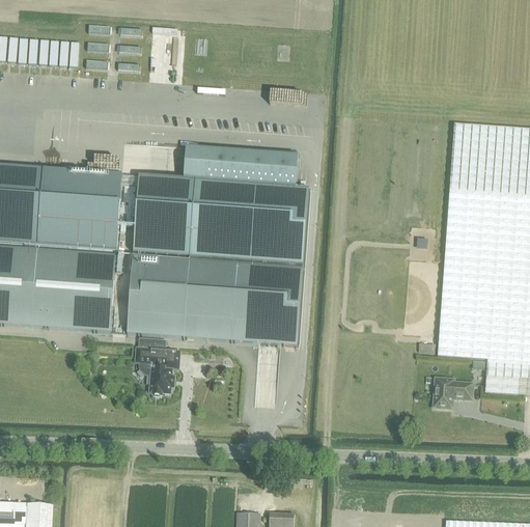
[(109,25),(88,24),(88,31),(109,32),(109,25)]
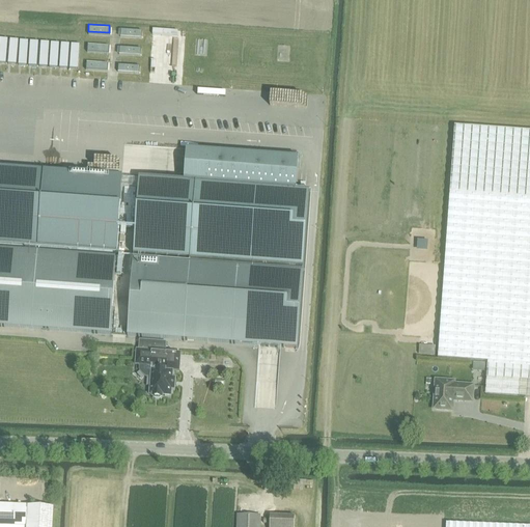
[(141,28),(119,26),(119,33),(140,35),(141,28)]
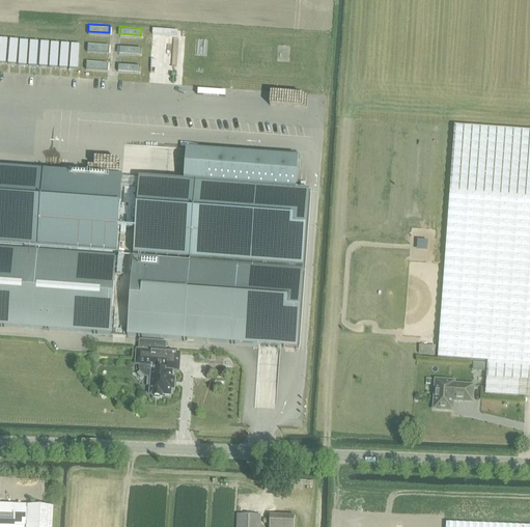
[(18,36),(9,36),(7,60),(16,61),(18,36)]
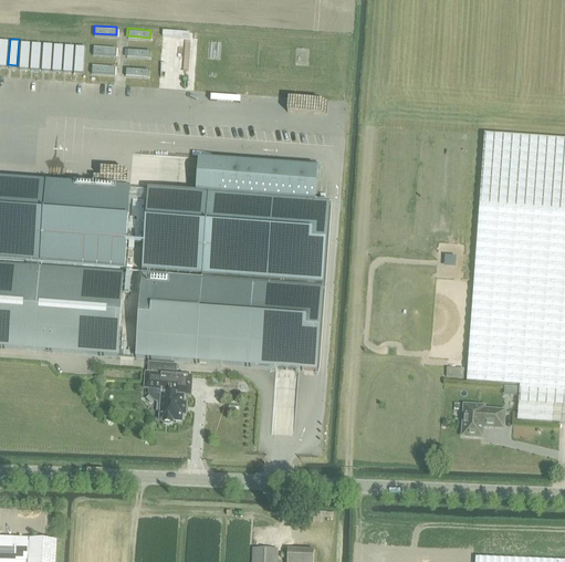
[(21,40),(19,65),(28,66),(29,40),(21,40)]
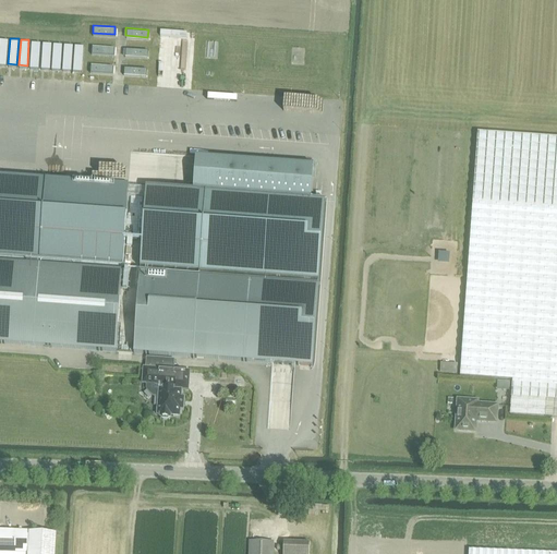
[(39,40),(31,39),(29,65),(38,65),(39,40)]
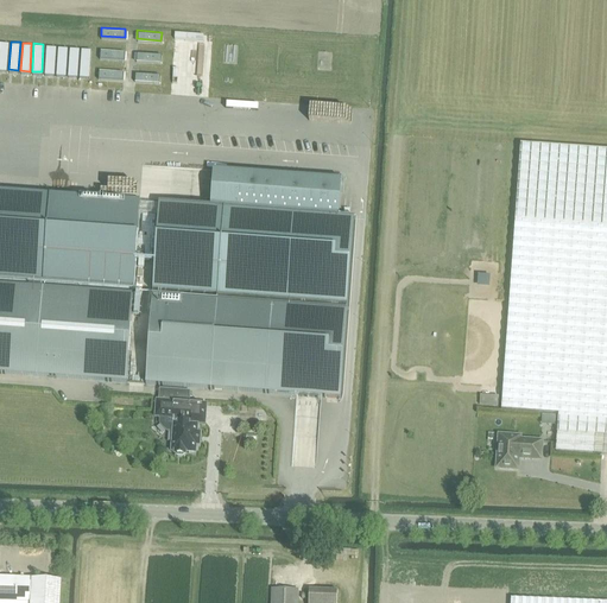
[(46,44),(44,71),(54,73),(56,45),(46,44)]
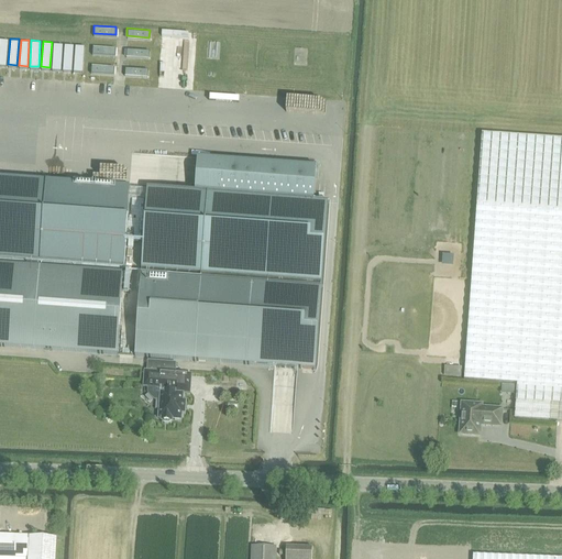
[(62,42),(53,42),(51,67),(59,68),(62,42)]
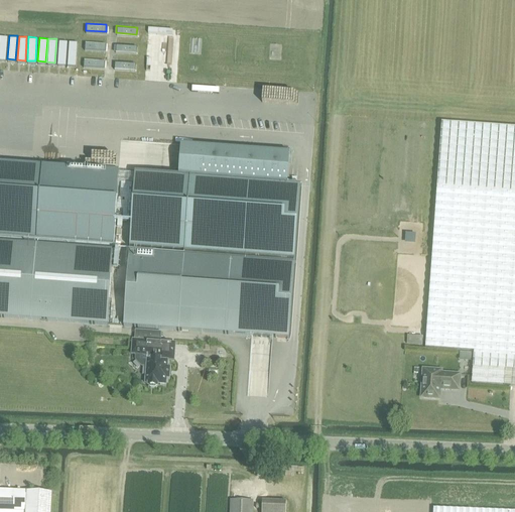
[(67,39),(58,38),(56,62),(65,62),(67,39)]
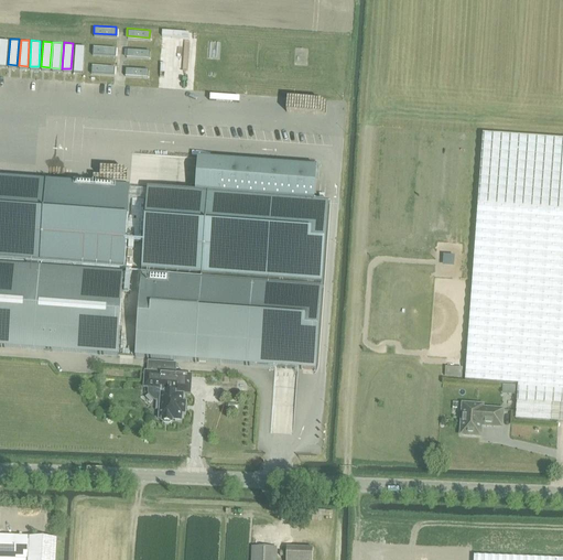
[(84,44),(75,43),(73,70),(82,70),(84,44)]
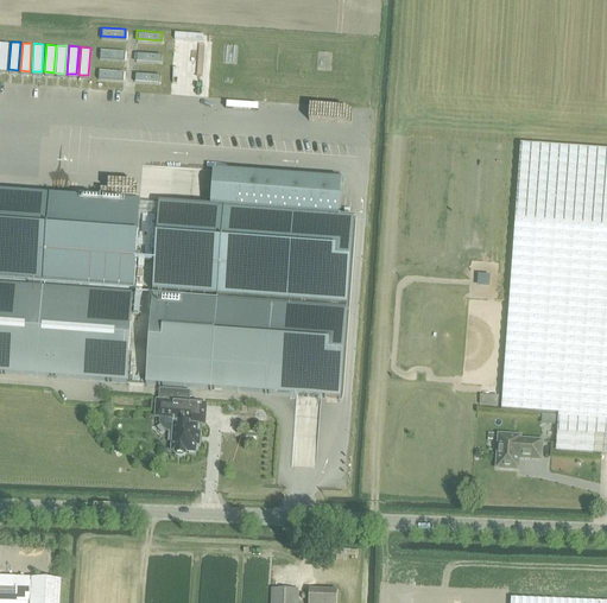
[(124,49),(100,48),(99,56),(124,57),(124,49)]
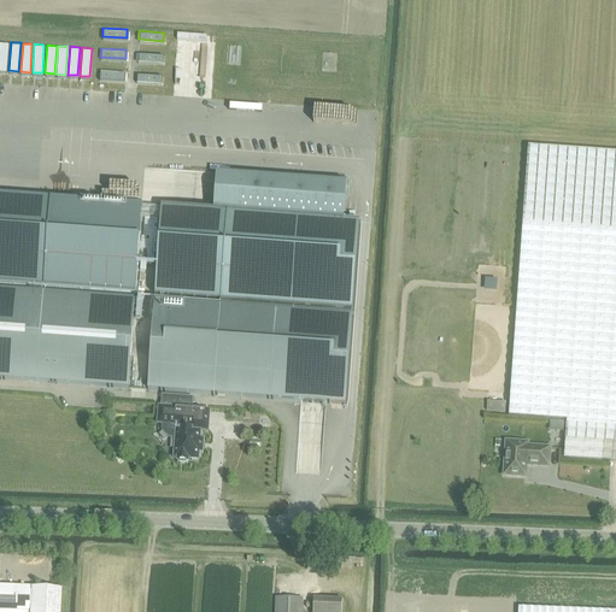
[(163,52),(138,51),(138,59),(162,60),(163,52)]
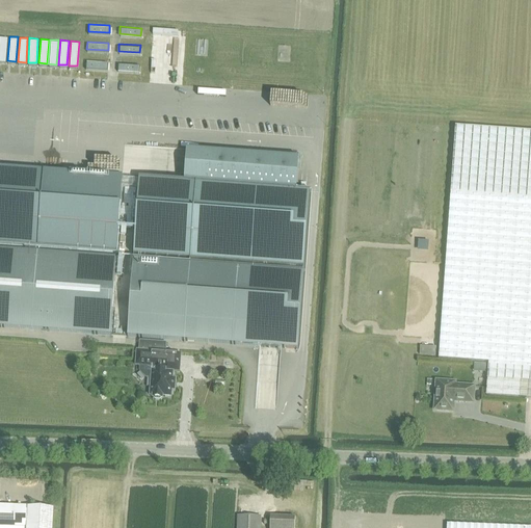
[(107,60),(86,59),(85,67),(106,68),(107,60)]
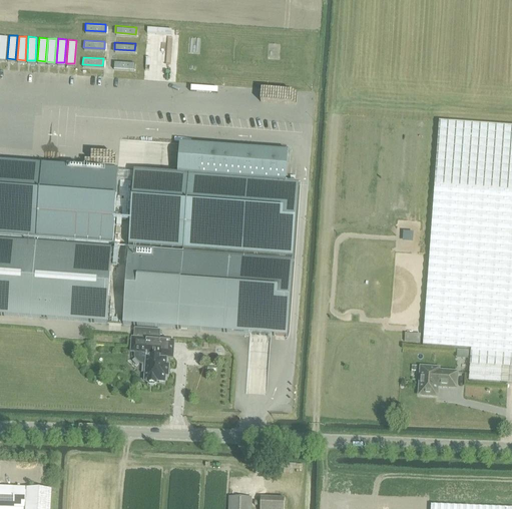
[(134,60),(113,59),(113,66),(133,67),(134,60)]
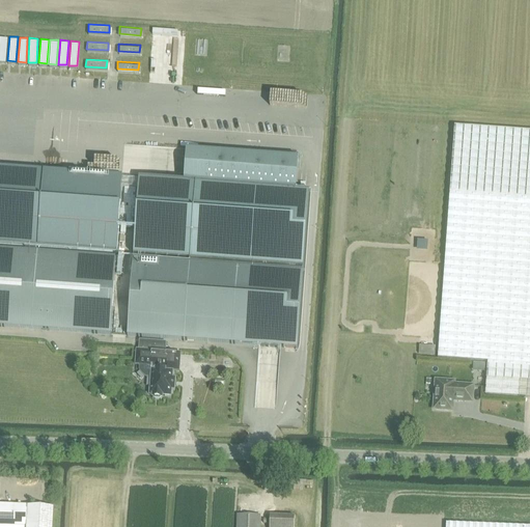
[(484,391),(529,394),(529,127),(453,122),(437,355),(486,358),(484,391)]
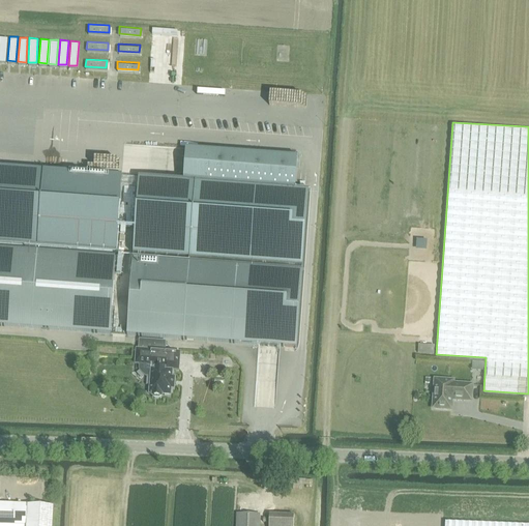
[(183,177),(294,185),(296,153),(185,145),(183,177)]
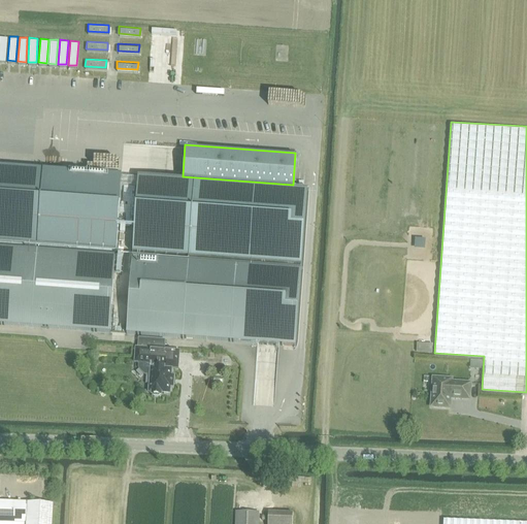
[(0,238),(24,241),(24,247),(36,247),(36,241),(116,248),(121,171),(74,168),(0,162),(0,238)]
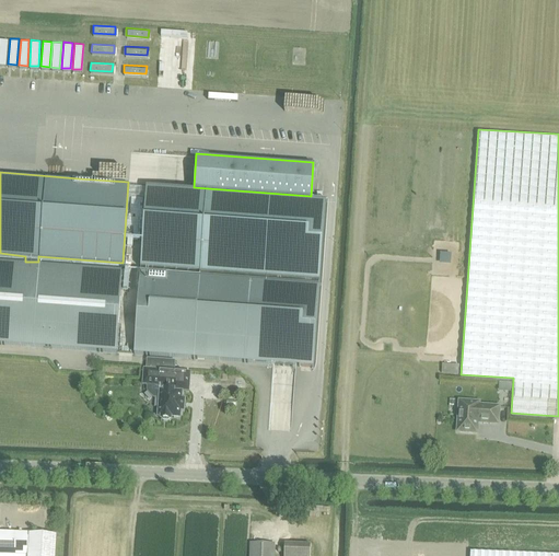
[(193,187),(146,184),(139,265),(199,269),(199,274),(318,282),(325,197),(311,196),(193,187)]
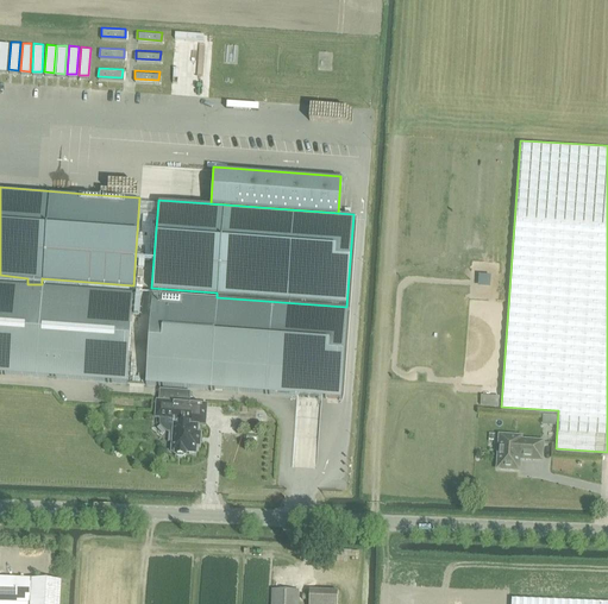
[(0,370),(126,379),(129,348),(132,291),(42,284),(27,284),(0,281),(0,370)]
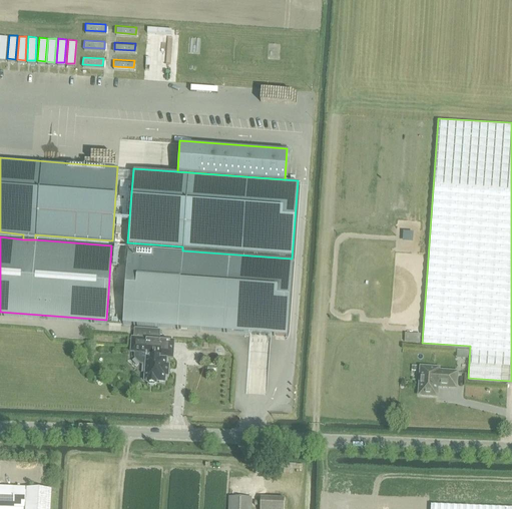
[(127,246),(125,273),(122,321),(286,333),(292,259),(182,250),(127,246)]
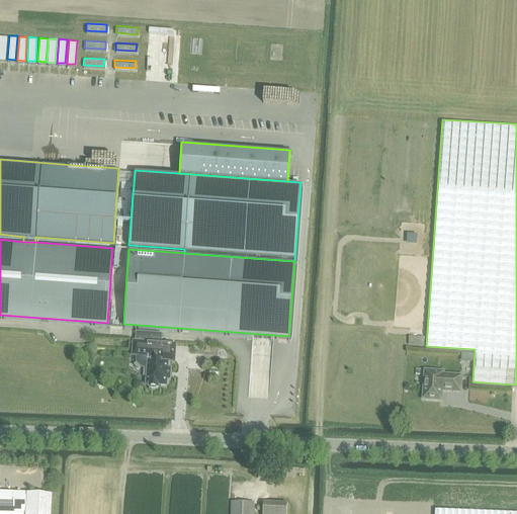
[(133,338),(132,352),(136,352),(135,357),(141,364),(147,365),(145,381),(148,381),(148,383),(149,383),(150,386),(155,386),(156,383),(158,384),(158,382),(166,382),(166,376),(169,376),(170,365),(167,365),(168,358),(174,358),(175,341),(160,340),(161,331),(135,329),(134,338),(133,338)]
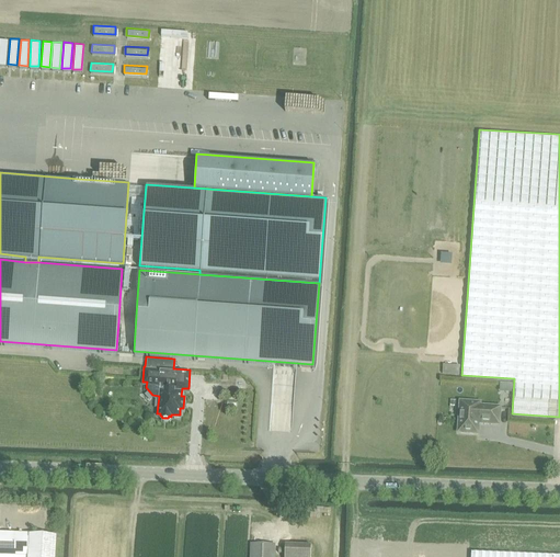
[(458,428),(476,430),(477,423),(482,419),(498,420),(499,405),(478,402),(478,400),(459,399),(458,428)]
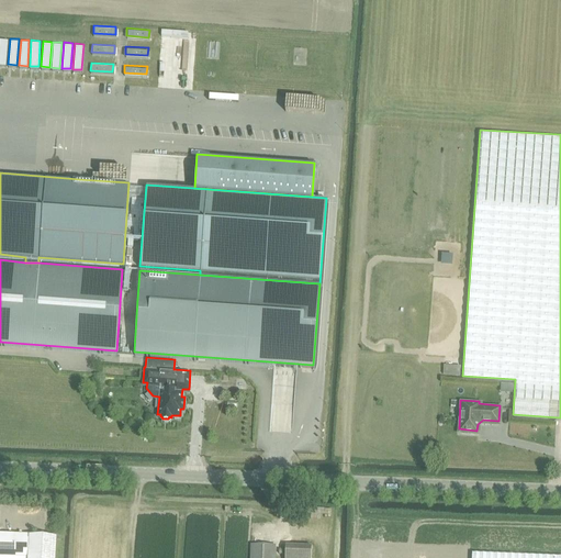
[(0,557),(24,557),(26,532),(0,529),(0,557)]
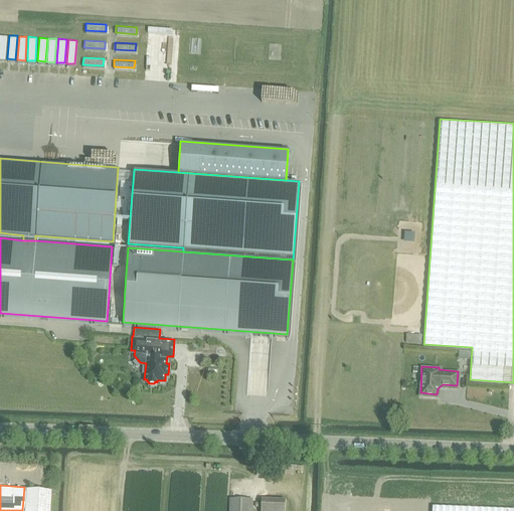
[(23,510),(49,510),(51,488),(25,487),(23,510)]
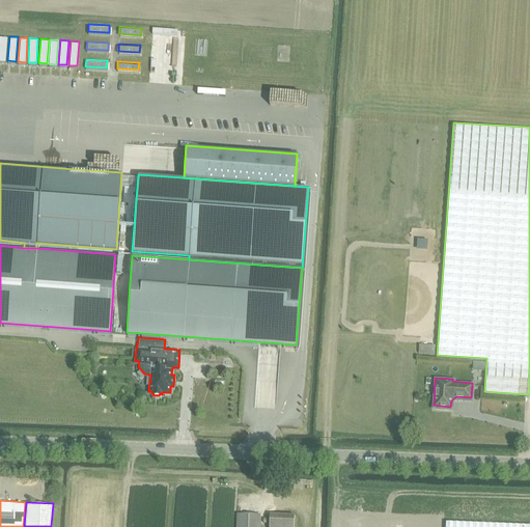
[(235,526),(258,526),(259,511),(236,510),(235,526)]
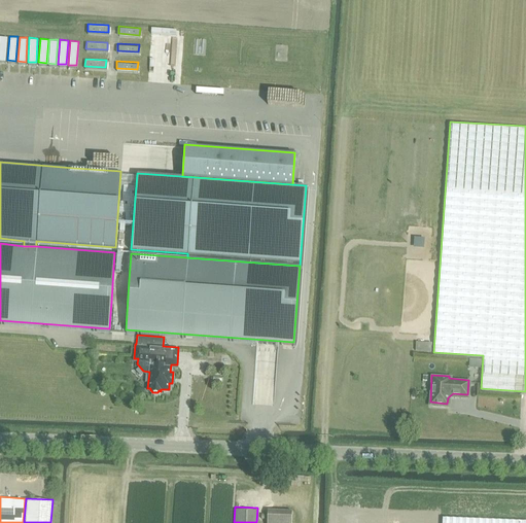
[(269,512),(268,522),(293,522),(294,513),(269,512)]
